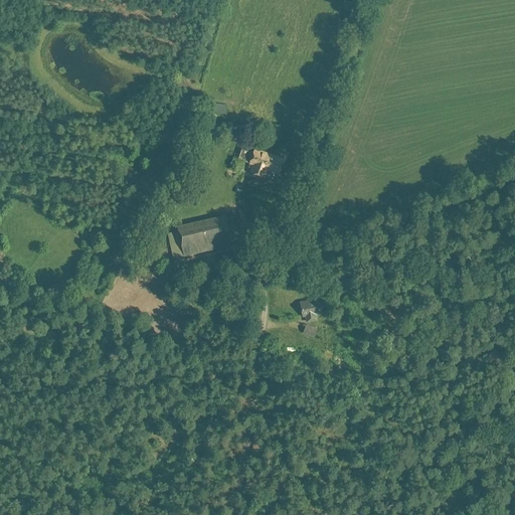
[(226,114),(227,105),(216,104),(215,112),(226,114)]
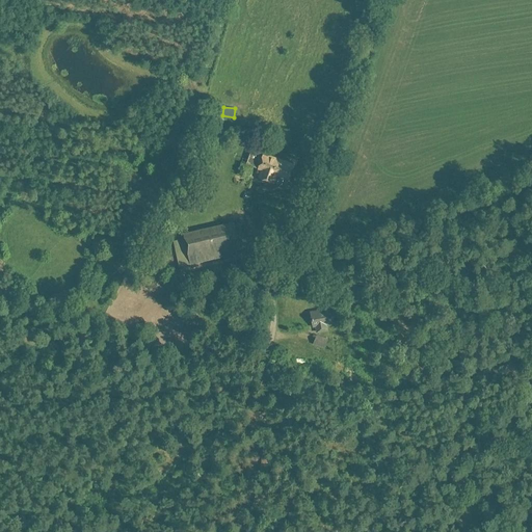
[(248,160),(254,161),(251,166),(262,169),(259,178),(273,183),(276,175),(288,179),(293,164),(264,154),(265,150),(254,145),(248,160)]
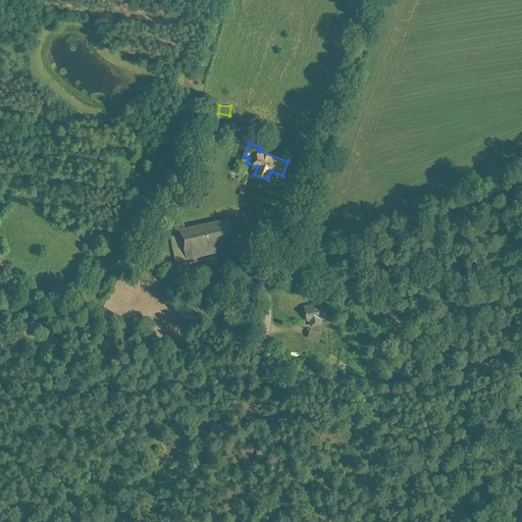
[(181,229),(183,233),(170,237),(175,262),(237,248),(229,218),(181,229)]
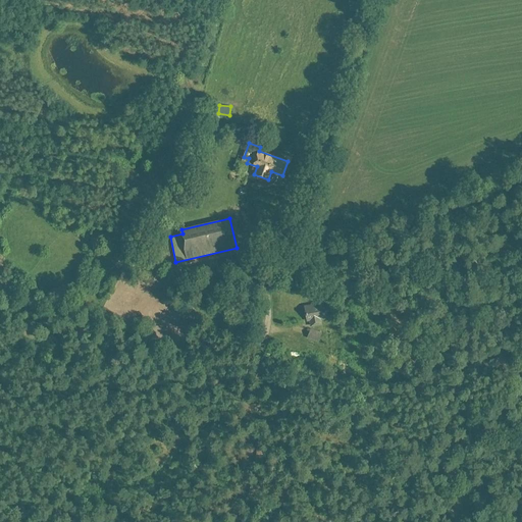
[(325,303),(306,307),(308,321),(310,320),(311,325),(321,323),(320,318),(327,317),(325,303)]
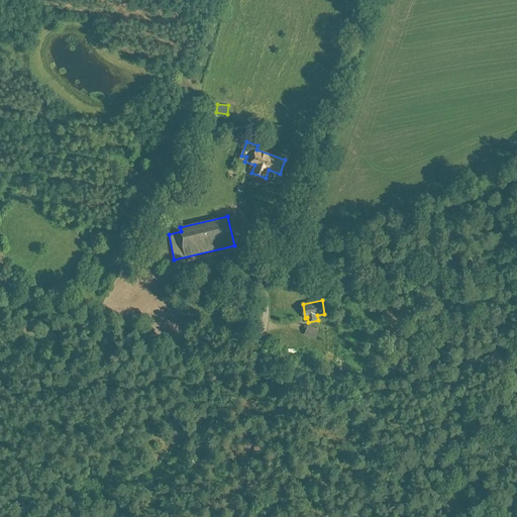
[(307,325),(304,333),(315,337),(318,329),(307,325)]
